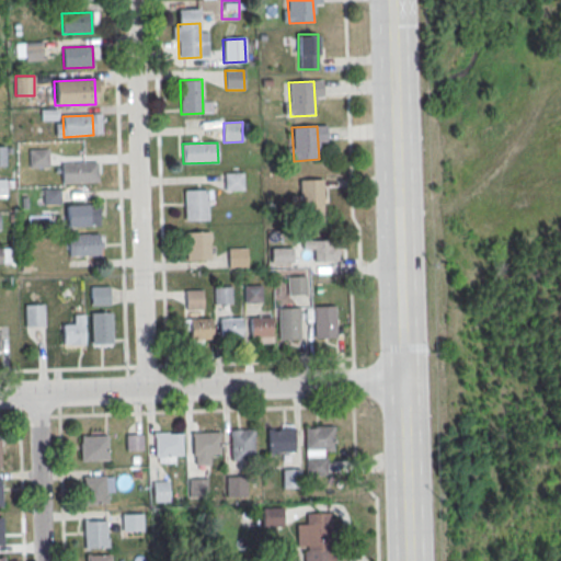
[(47,149),(30,149),(30,165),(47,165),(47,149)]
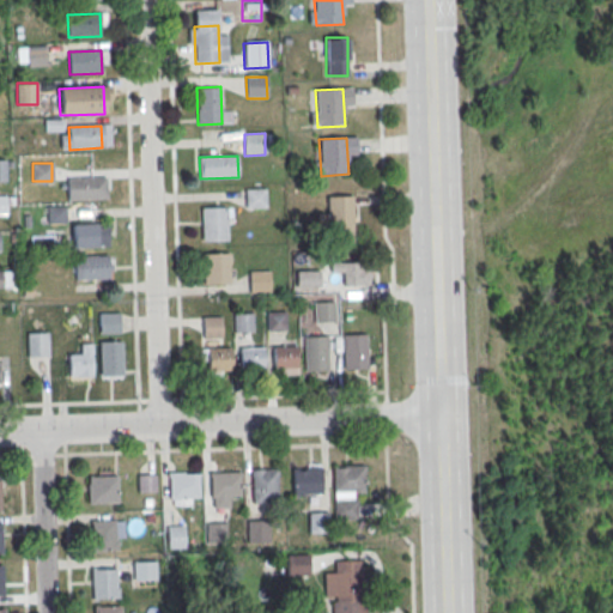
[(67,178),(107,177),(107,199),(68,200),(67,178)]
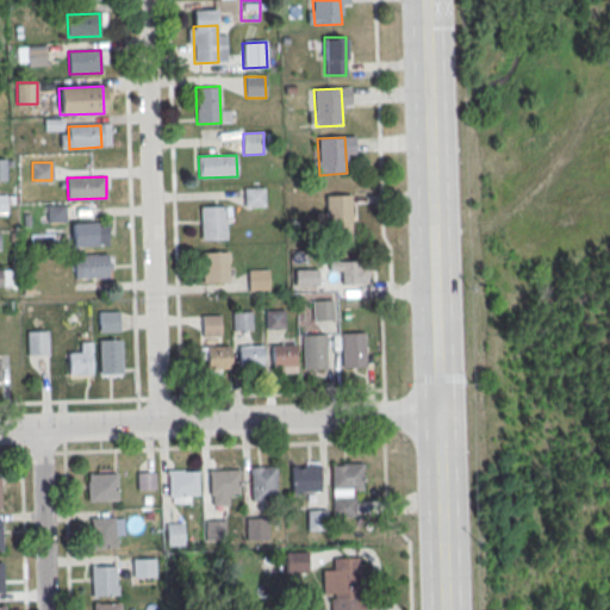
[(244,188),(265,187),(266,209),(246,210),(244,188)]
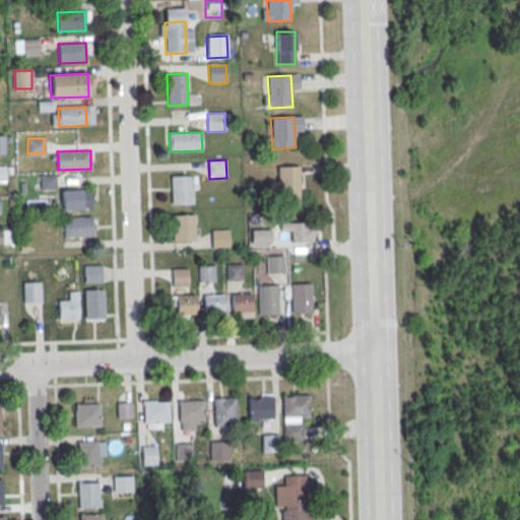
[(277,168),(299,167),(300,206),(278,207),(277,168)]
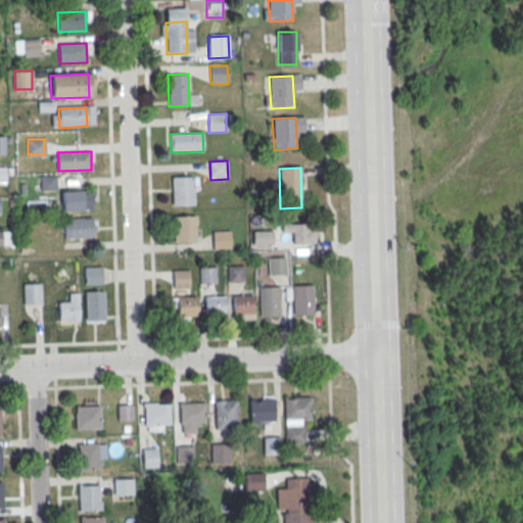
[(40,175),(40,189),(55,189),(55,175),(40,175)]
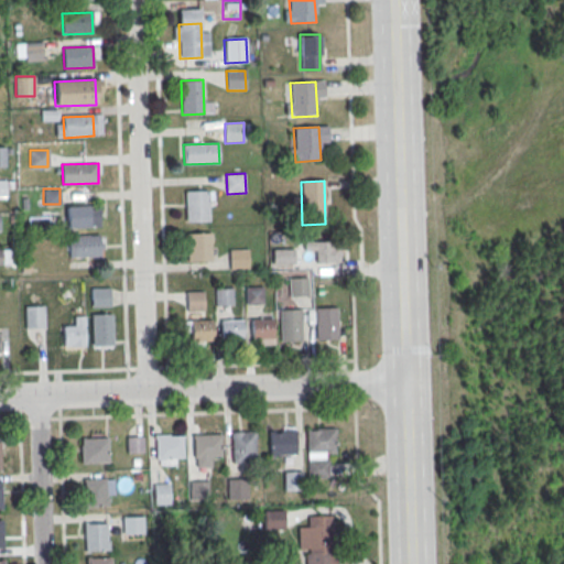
[(185,192),(208,191),(209,221),(186,223),(185,192)]
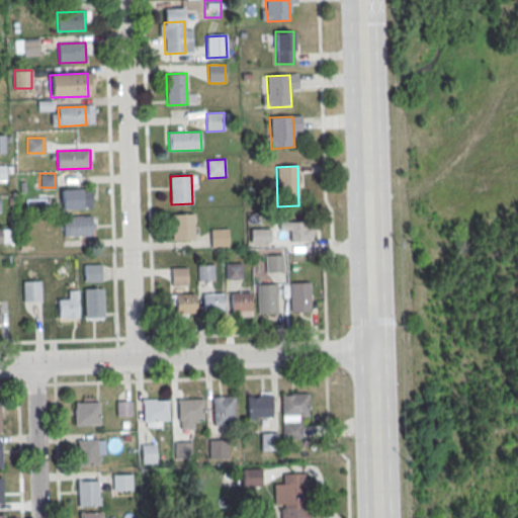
[(61,190),(88,189),(89,208),(62,209),(61,190)]
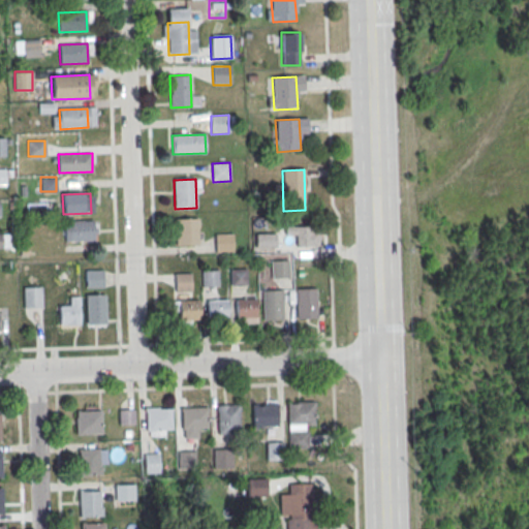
[(176,218),(197,218),(198,246),(176,247),(176,218)]
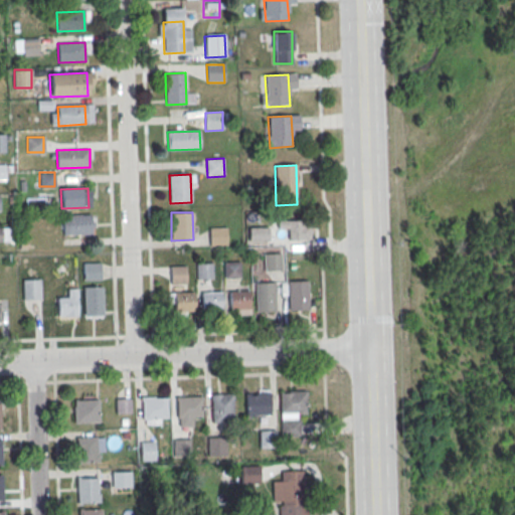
[(62,216),(90,215),(91,234),(63,235),(62,216)]
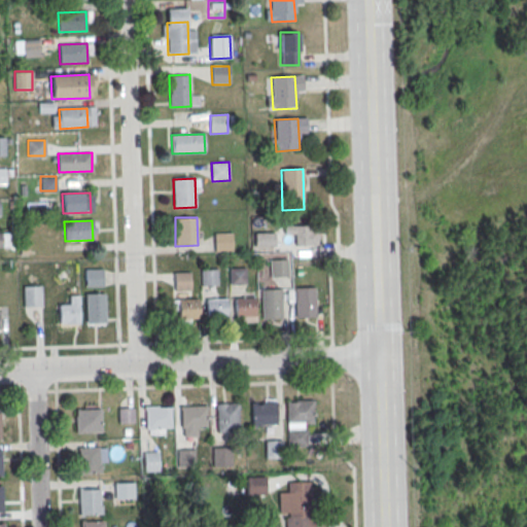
[(291,245),(317,245),(317,224),(291,224),(291,245)]
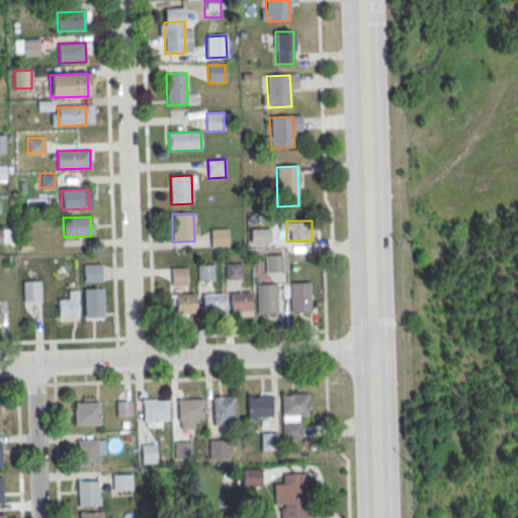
[(9,229),(0,228),(0,242),(9,242),(9,229)]
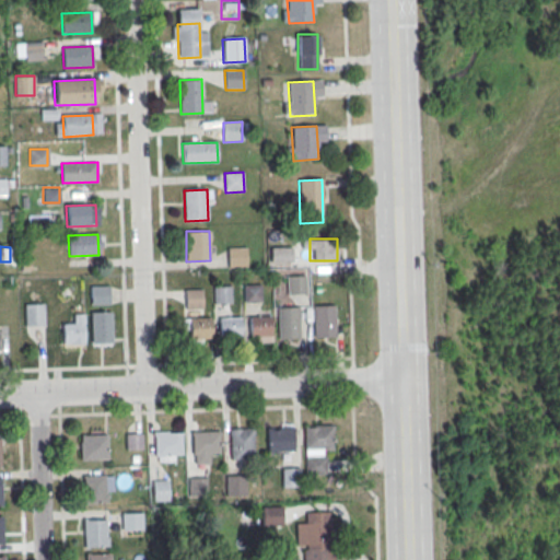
[(292,247),(270,247),(270,260),(292,260),(292,247)]
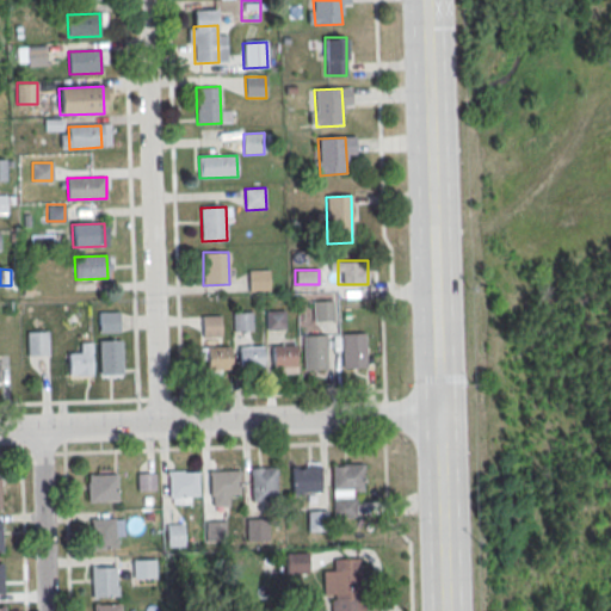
[(248,271),(269,271),(269,291),(250,292),(248,271)]
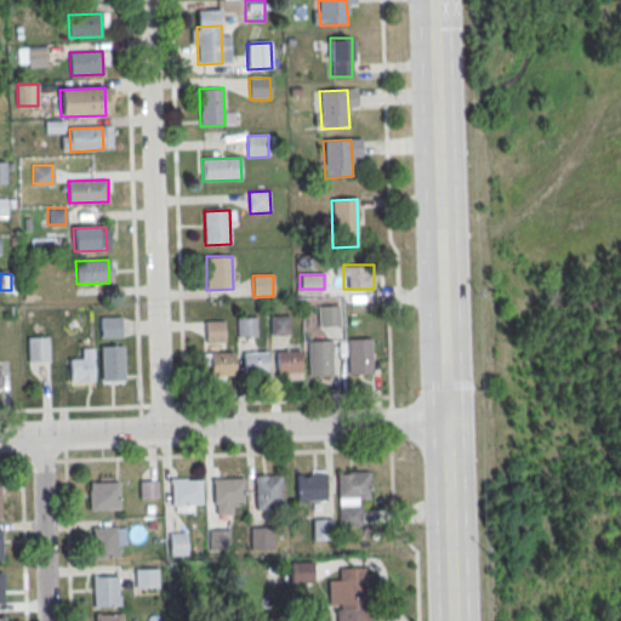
[(318,325),(339,325),(339,305),(318,305),(318,325)]
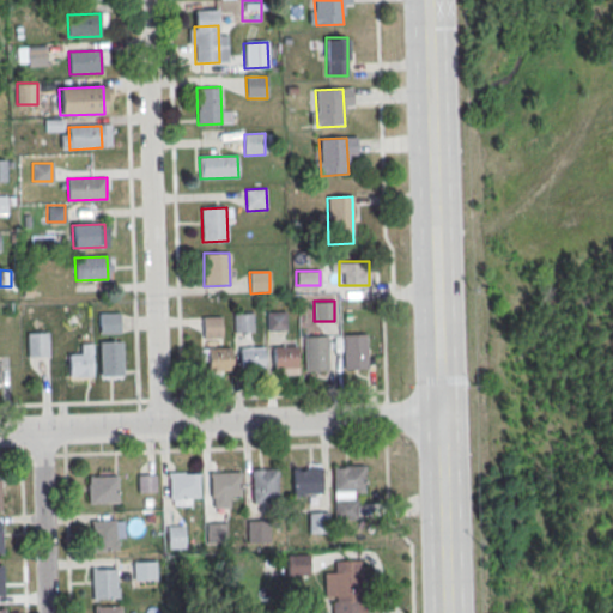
[(119,332),(119,311),(99,311),(99,332),(119,332)]
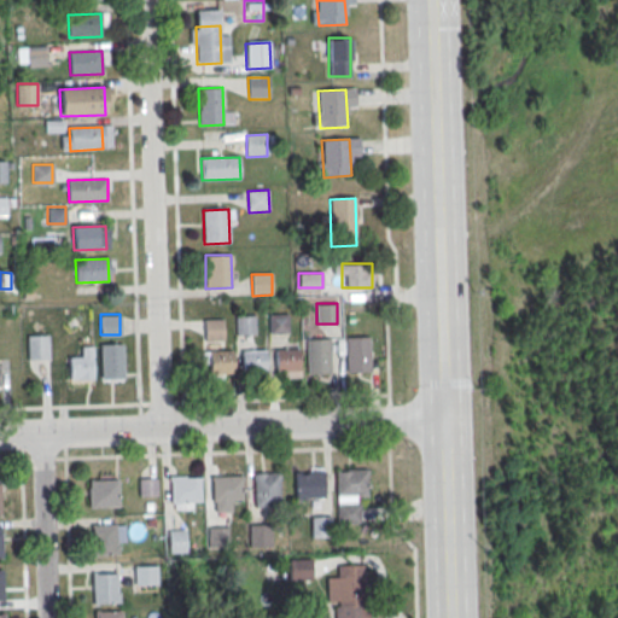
[(289,332),(289,314),(269,314),(269,332),(289,332)]
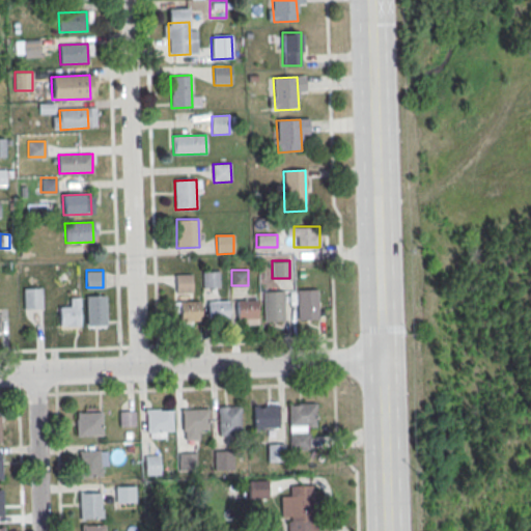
[(203,286),(218,286),(218,271),(203,271),(203,286)]
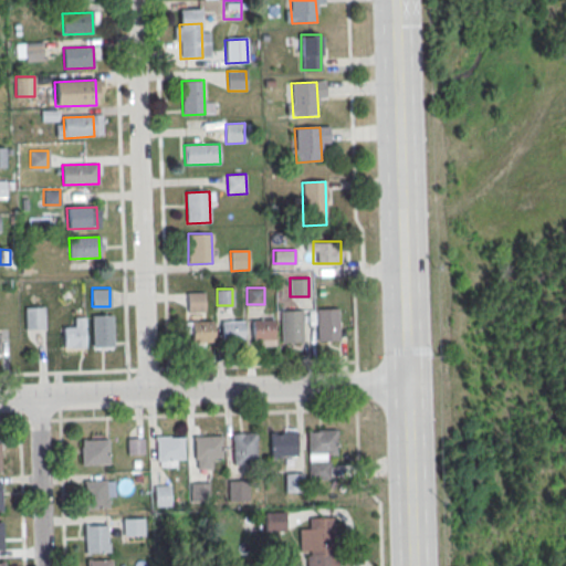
[(187,311),(205,311),(205,292),(187,292),(187,311)]
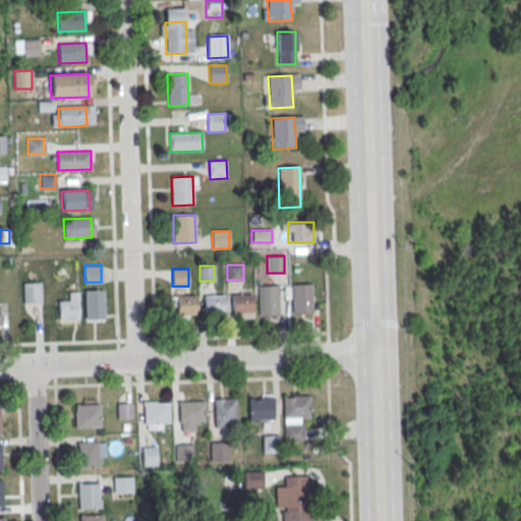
[(41,303),(41,281),(23,281),(23,303),(41,303)]
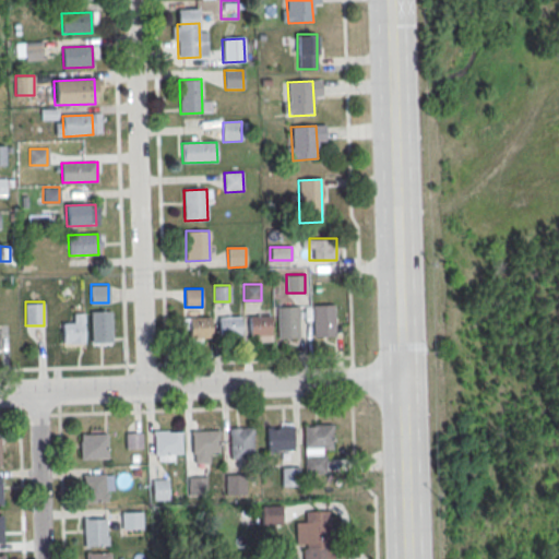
[(311,307),(333,306),(334,337),(313,337),(311,307)]
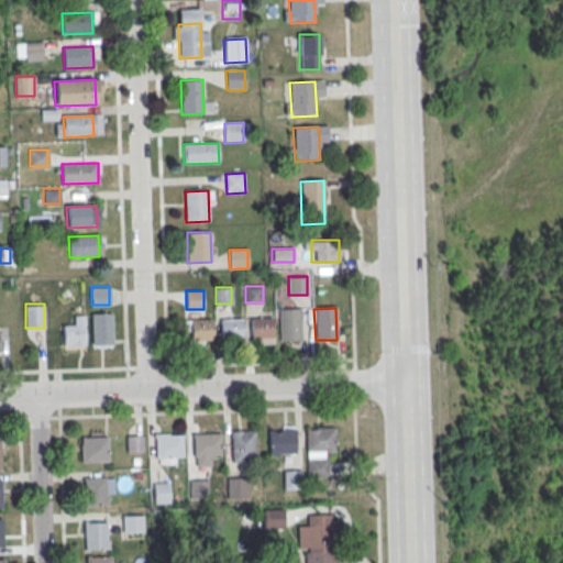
[(278,310),(299,309),(300,341),(279,341),(278,310)]
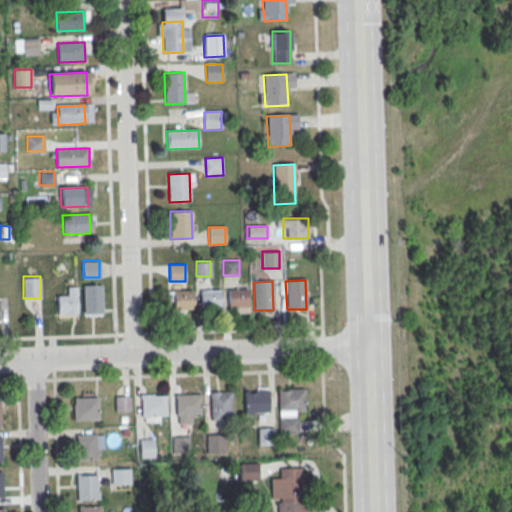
[(82,286),(102,285),(103,314),(83,315),(82,286)]
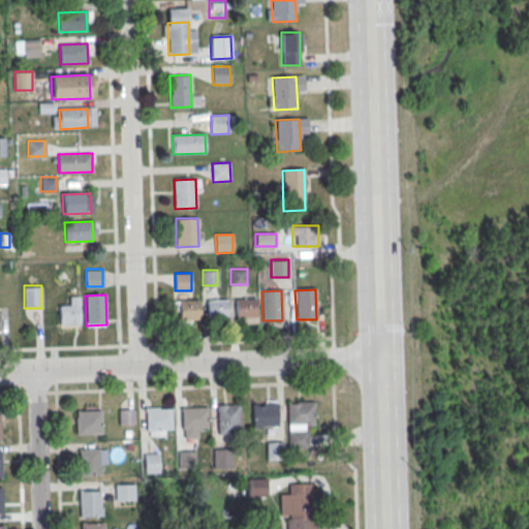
[(235,300),(254,300),(255,317),(235,318),(235,300)]
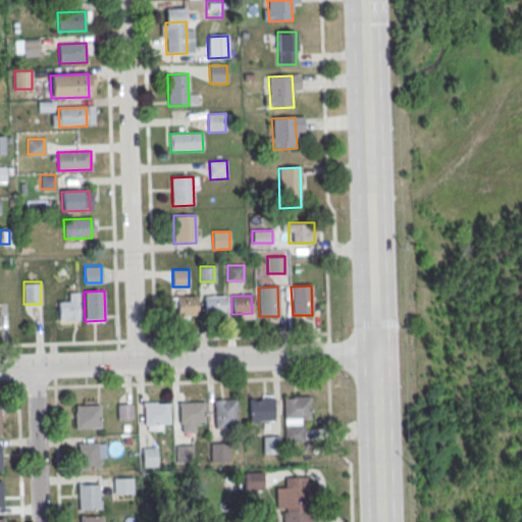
[(175,298),(196,297),(197,315),(176,316),(175,298)]
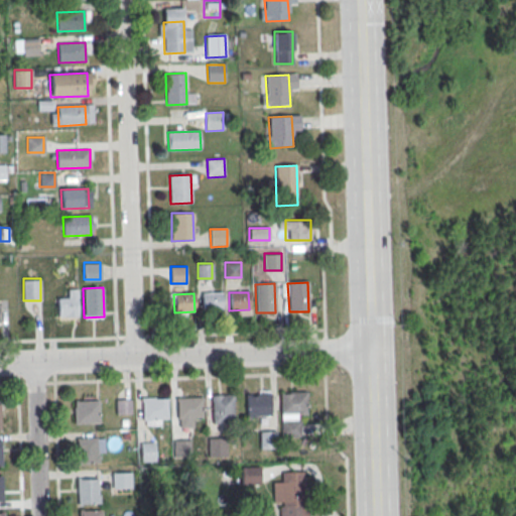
[(202,293),(221,293),(222,311),(202,311),(202,293)]
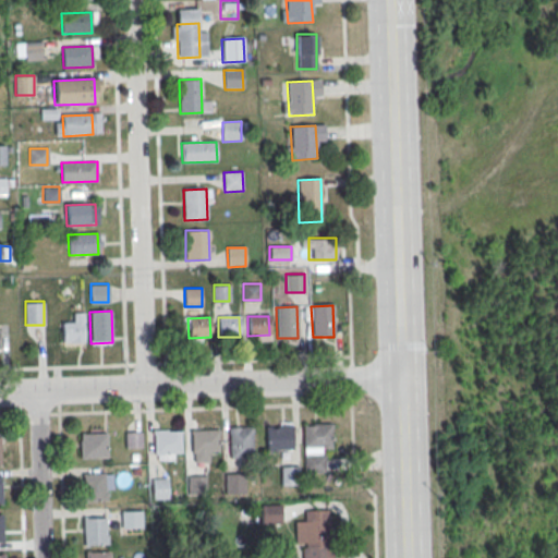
[(62,324),(83,323),(84,342),(62,343),(62,324)]
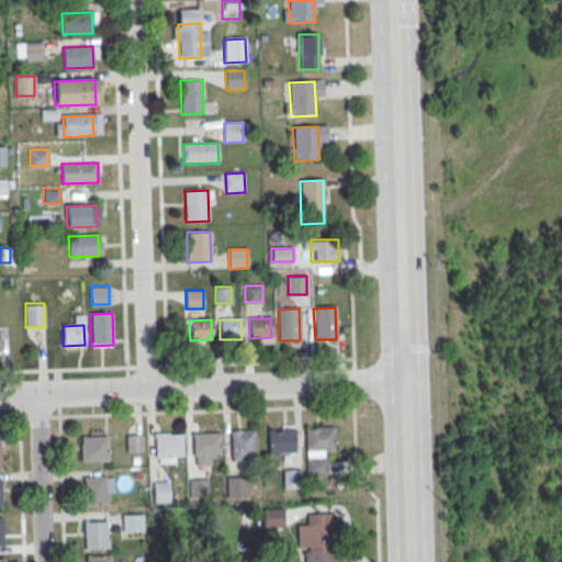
[(305,429),(333,428),(333,450),(305,451),(305,429)]
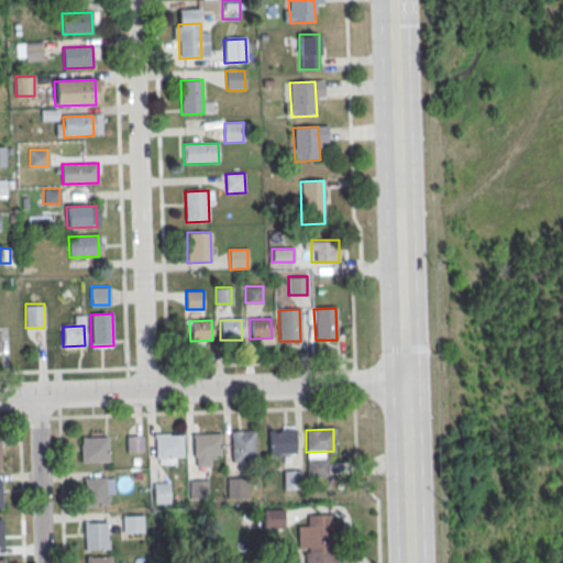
[(231,459),(255,459),(255,430),(231,430),(231,459)]
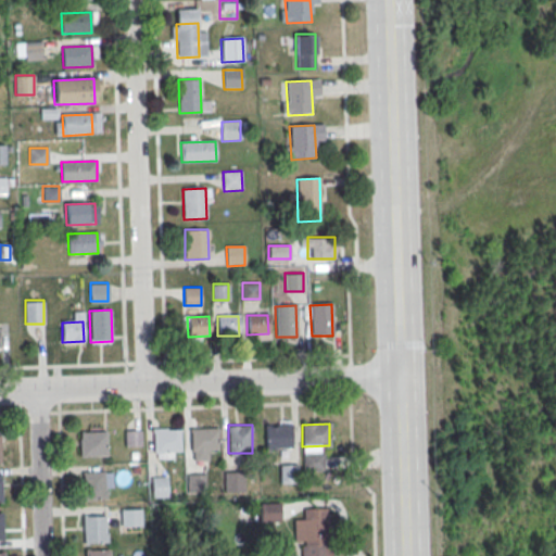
[(264,427),(291,427),(291,447),(265,449),(264,427)]
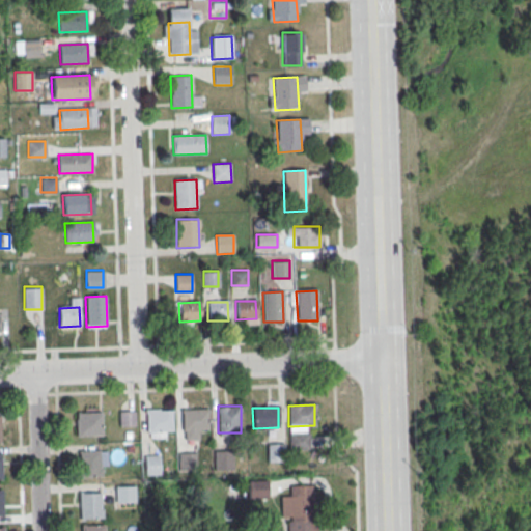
[(182,410),(207,410),(207,430),(182,430),(182,410)]
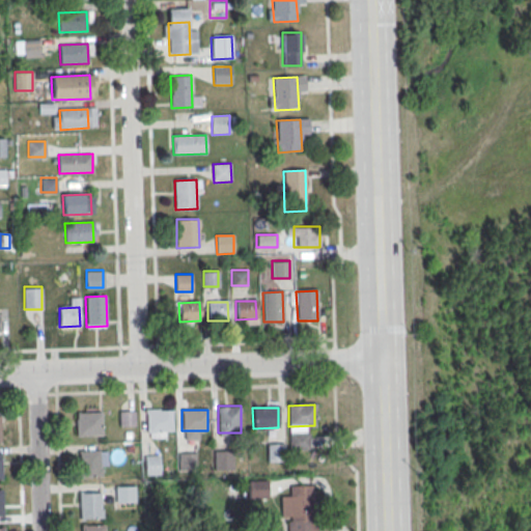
[(76,436),(101,436),(101,411),(76,411),(76,436)]
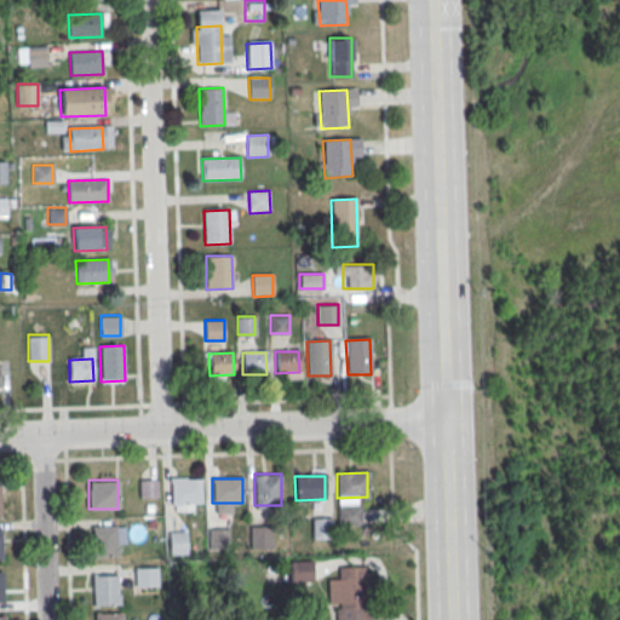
[(170,481),(200,480),(201,504),(171,505),(170,481)]
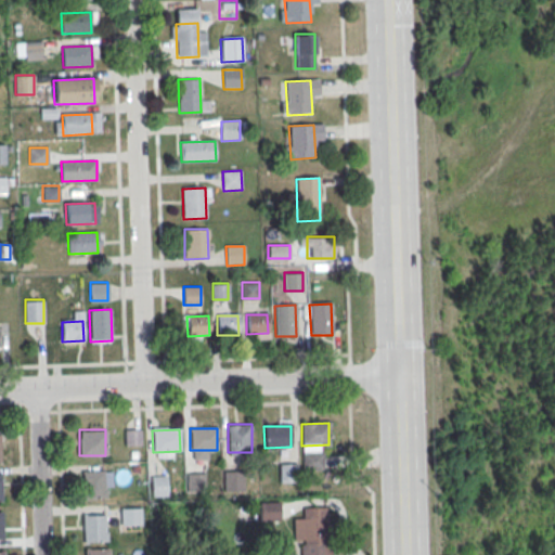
[(302,453),(320,453),(321,470),(302,472),(302,453)]
